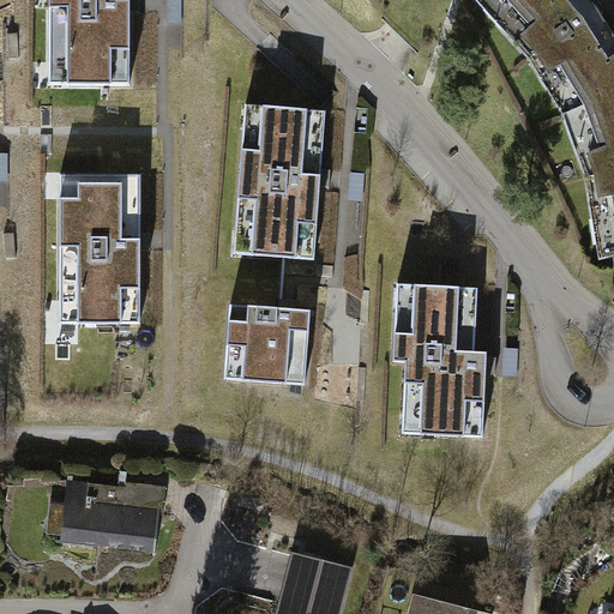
[(68,61),(68,86),(130,86),(130,0),(49,0),(49,61),(68,61)]
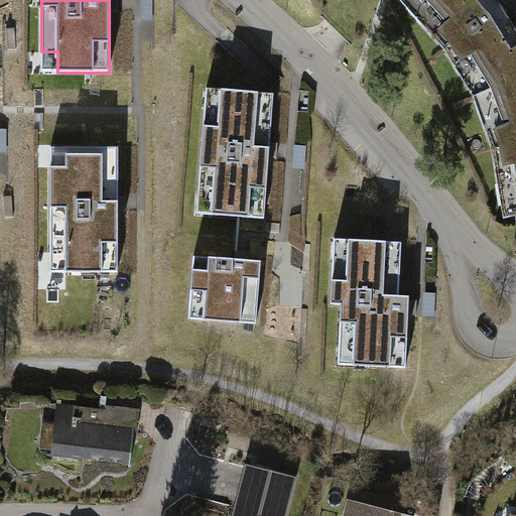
[(478,73),(489,90),(515,77),(515,31),(505,14),(507,11),(500,1),(497,3),(494,0),(421,0),(433,13),(427,18),(452,44),(471,76),(478,73)]
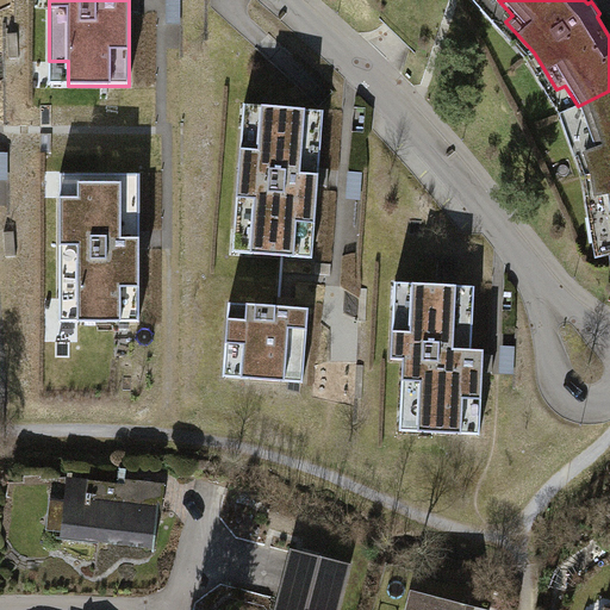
[(609,91),(578,106),(586,131),(578,135),(592,176),(598,217),(608,216),(609,226),(609,91)]
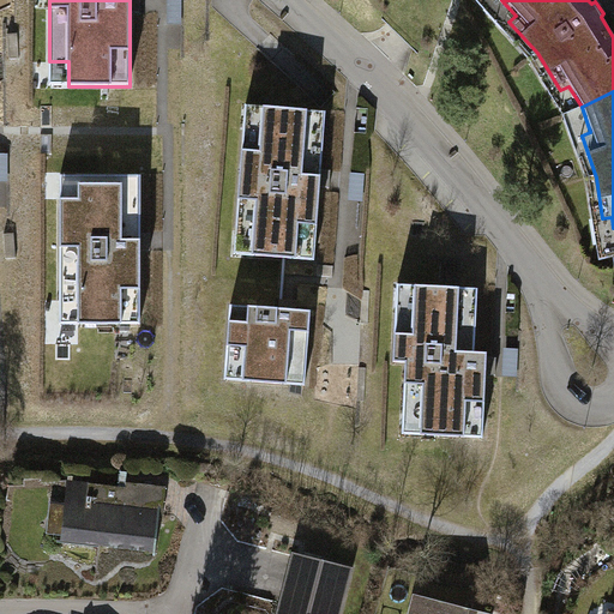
[(325,113),(265,108),(263,131),(244,130),(236,230),(256,233),(253,256),(314,260),(325,113)]
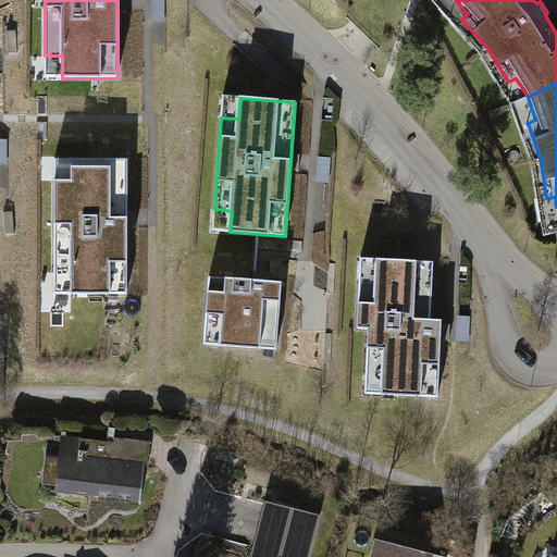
[(127,160),(72,160),(73,182),(54,182),(54,272),(72,272),(72,294),(127,294),(127,160)]
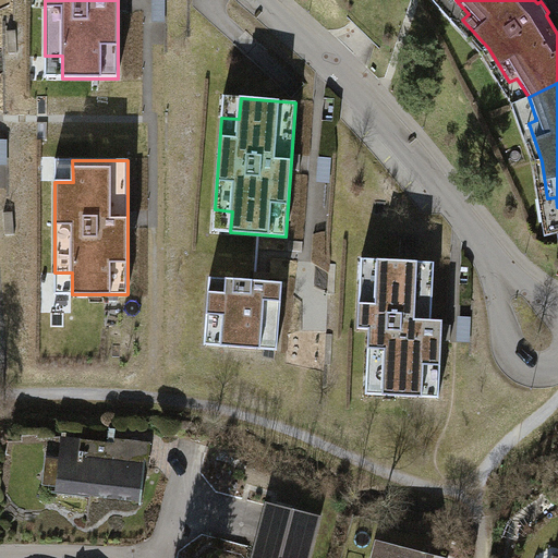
[(435,263),(378,261),(377,281),(360,280),(358,329),(370,329),(367,373),(385,373),(384,395),(438,398),(443,320),(432,320),(435,263)]
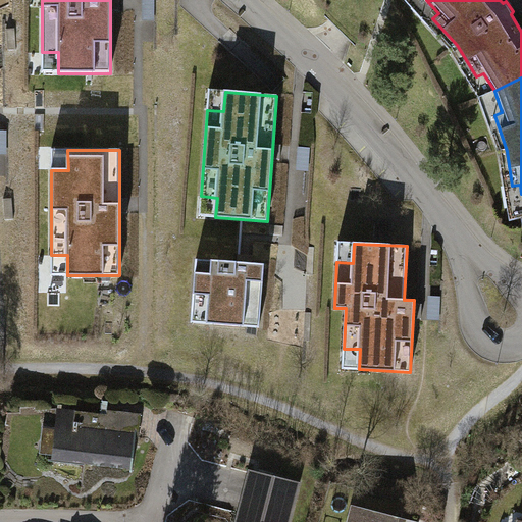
[(264,265),(196,260),(191,322),(259,327),(264,265)]
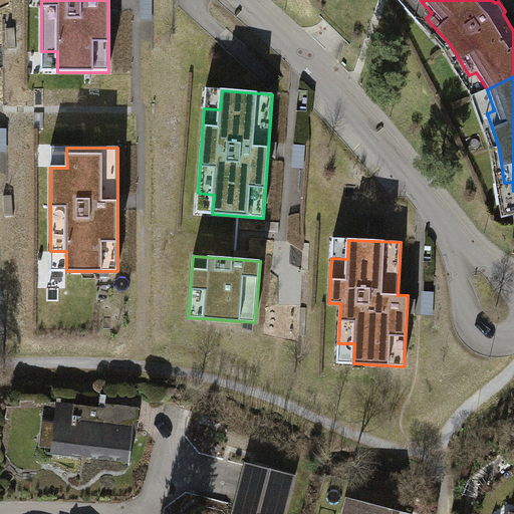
[(105,408),(60,404),(55,453),(131,461),(134,432),(136,433),(139,408),(105,404),(105,408)]
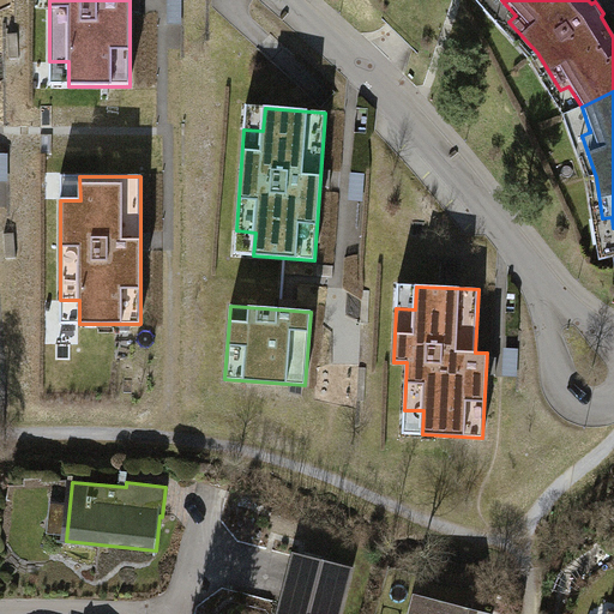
[(337,613),(349,570),(295,555),(280,613),(337,613)]
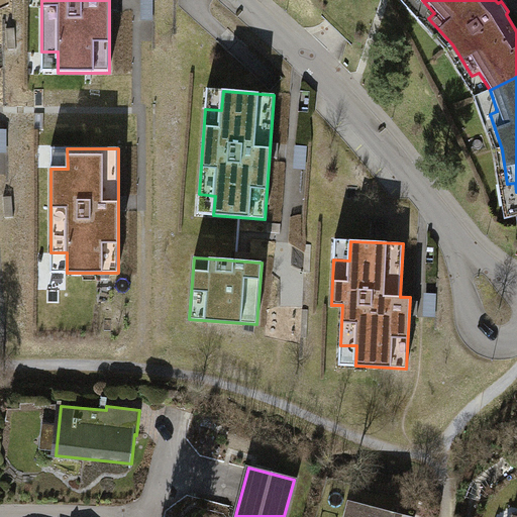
[(401,516),(403,514),(349,501),(344,516),(401,516)]
